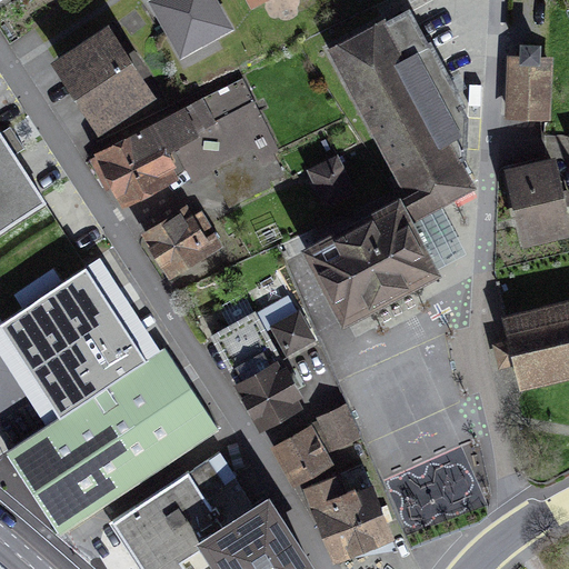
[(220,0),(150,0),(180,55),(233,26),(220,0)]
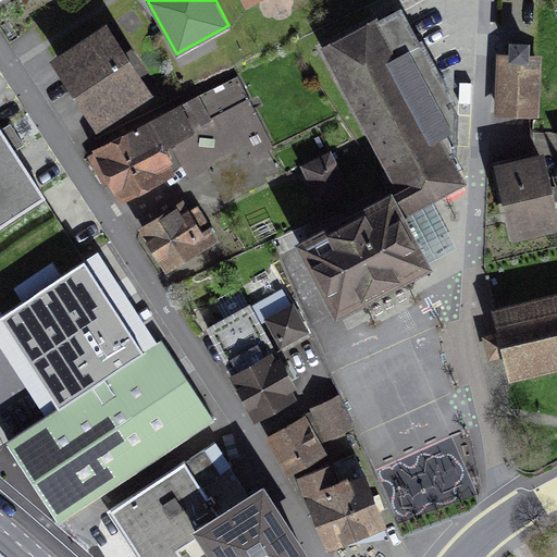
[(400,192),(390,197),(400,217),(462,183),(449,157),(455,155),(457,115),(452,104),(454,102),(422,41),(419,44),(400,10),(378,23),(375,20),(323,49),(400,192)]
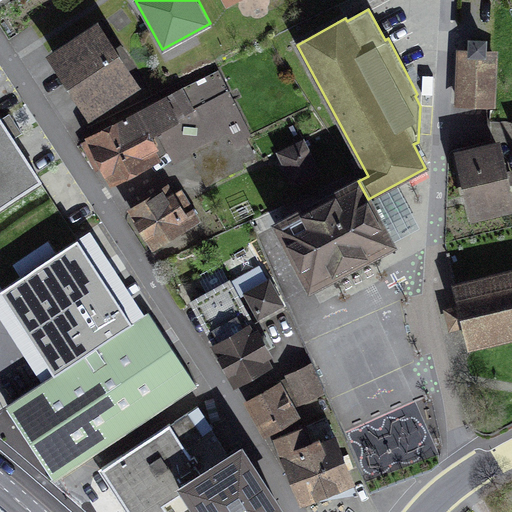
[(98,15),(46,50),(89,115),(141,80),(98,15)]
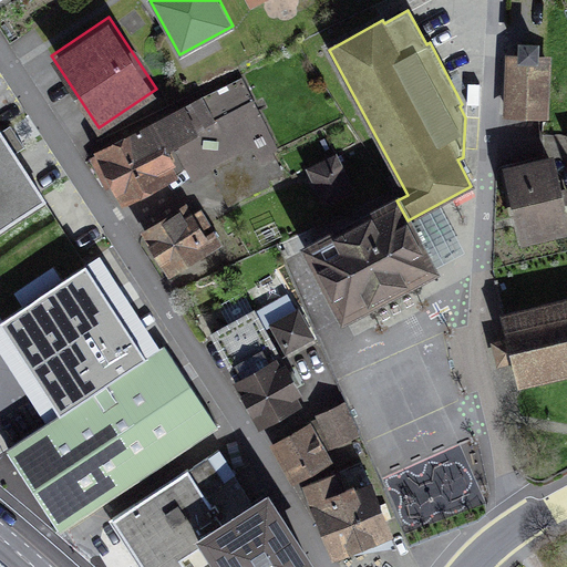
[(506,52),(504,116),(549,119),(552,53),(538,53),(539,38),(518,37),(518,53),(506,52)]
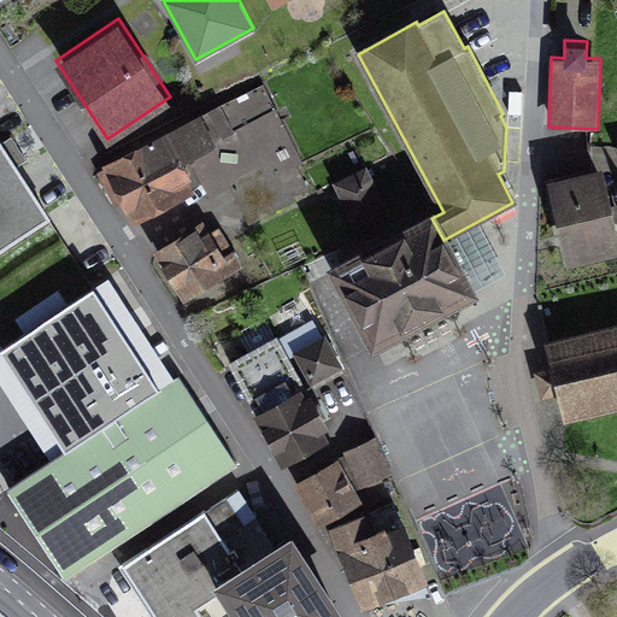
[(201,110),(101,159),(133,222),(195,191),(193,186),(201,181),(210,198),(230,187),(250,224),(294,201),(292,197),(310,188),(299,165),(306,162),(265,81),(221,104),(221,101),(201,111),(201,110)]
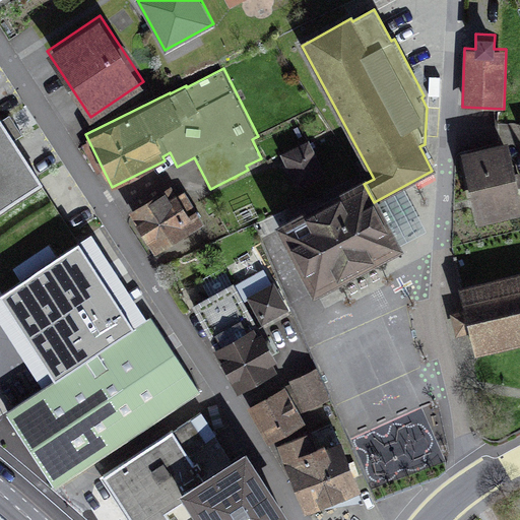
[(0,119),(0,215),(45,187),(0,119)]
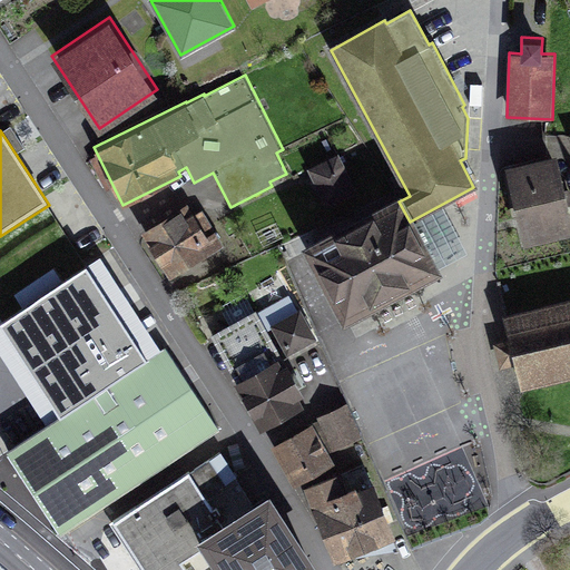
[(569,202),(558,150),(505,163),(524,243),(569,231),(569,202)]
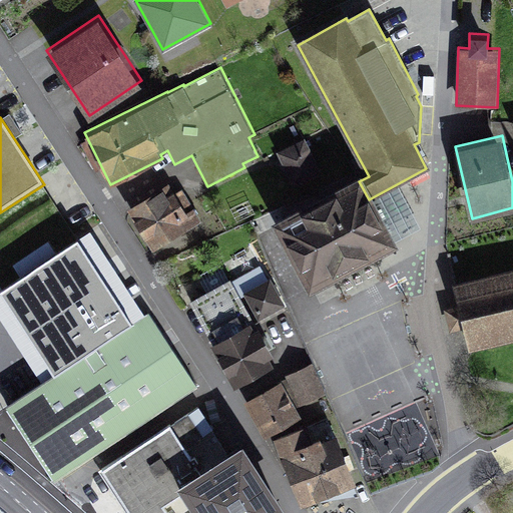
[(306,136),(277,150),(294,185),(323,171),(306,136)]
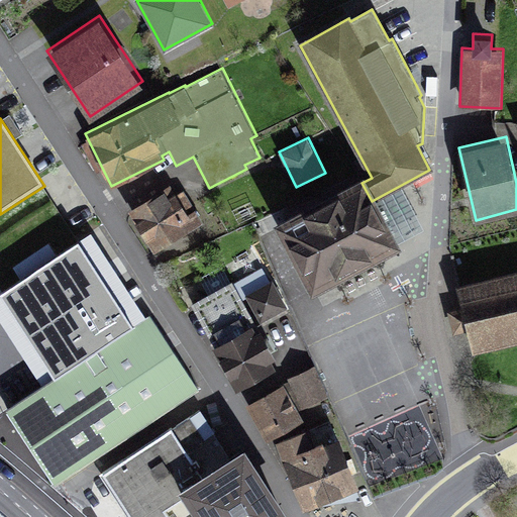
[(128,208),(154,250),(203,221),(184,189),(177,193),(170,183),(128,208)]
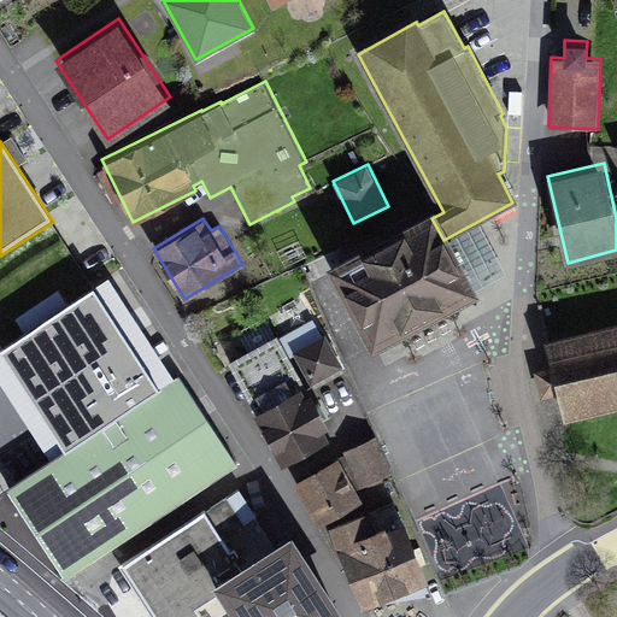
[(471,293),(444,240),(432,218),(335,271),(375,346),(412,325),(415,328),(435,317),(434,313),(471,293)]
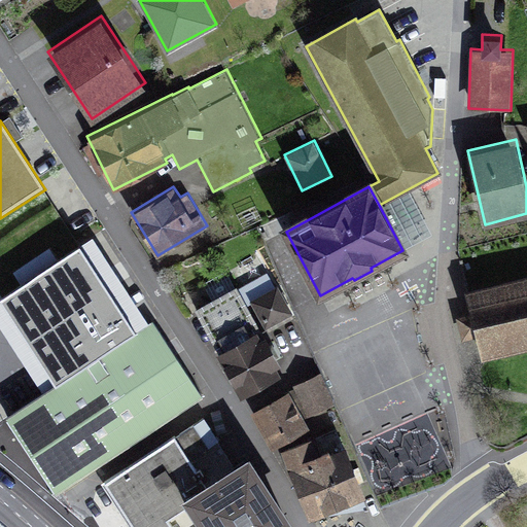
[(384,207),(402,246),(427,234),(409,196),(384,207)]
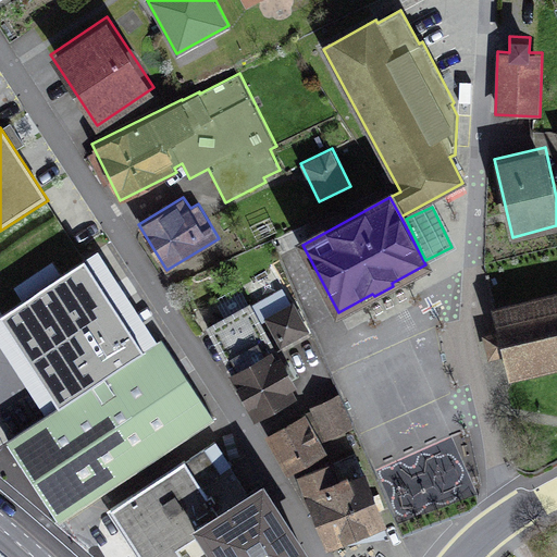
[(0,322),(58,410),(5,444),(57,524),(214,422),(162,342),(144,354),(84,262),(0,316),(0,322)]
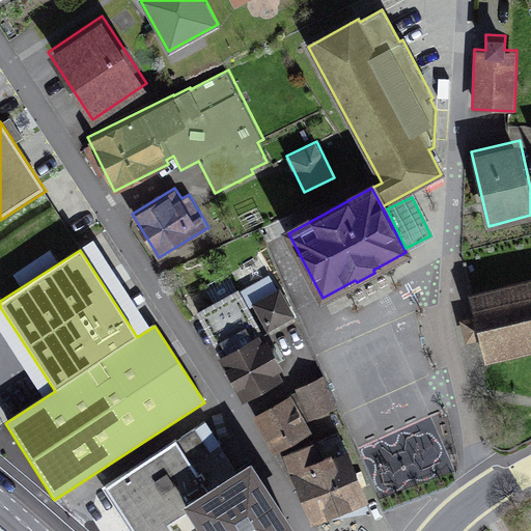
[(530,274),(468,289),(485,360),(530,348),(530,274)]
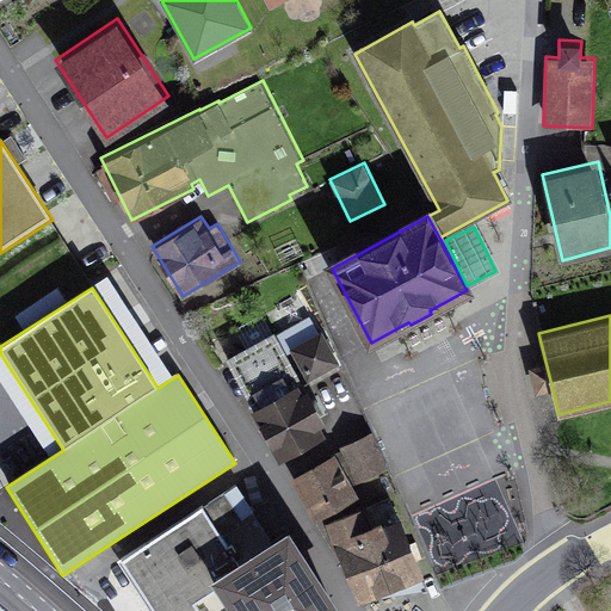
[(291,351),(307,378),(308,378),(312,386),(340,369),(338,363),(339,362),(322,329),(316,333),(308,318),(277,333),(289,352),(291,351)]
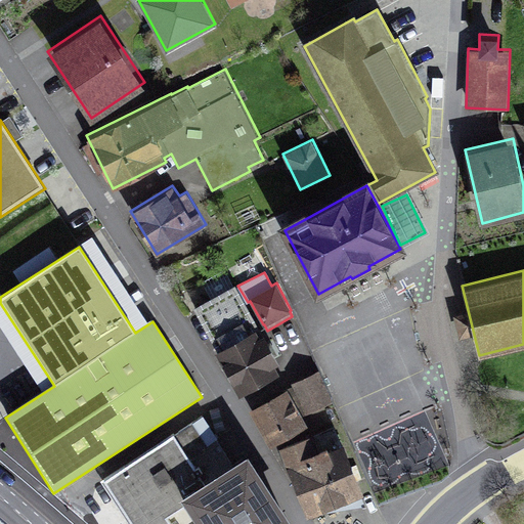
[(214,349),(238,393),(279,369),(275,362),(279,359),(265,331),(260,334),(256,325),(259,324),(235,282),(192,304),(217,348),(214,349)]
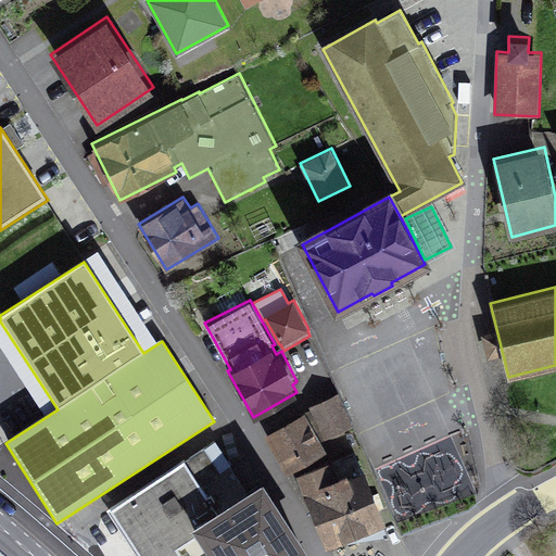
[(264,431),(287,471),(326,450),(321,439),(353,426),(339,392),(311,405),(311,407),(305,411),(305,409),(264,431)]
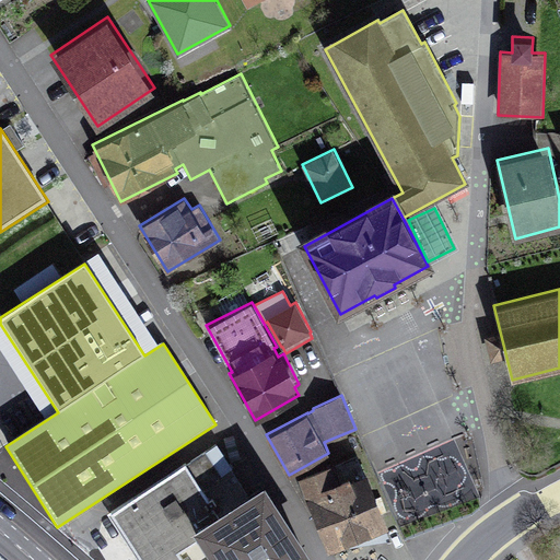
[(306,559),(313,556),(265,482),(248,492),(218,441),(83,528),(104,559),(306,559)]
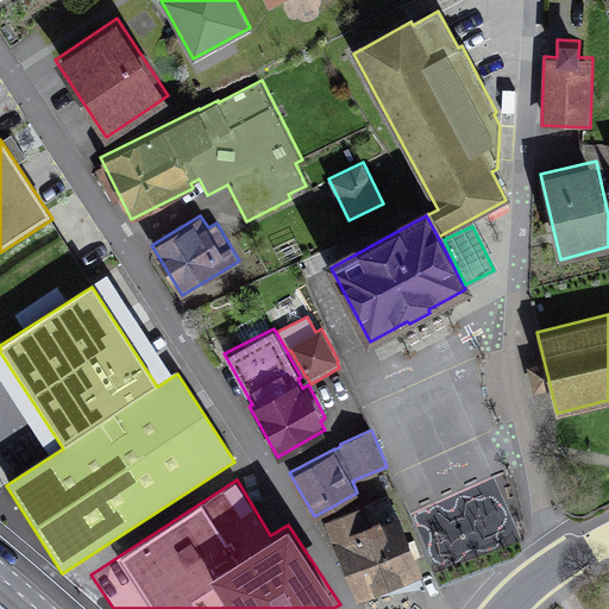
[(325,515),(357,596),(360,595),(360,598),(425,588),(419,572),(422,571),(400,512),(396,513),(389,495),(362,504),(360,502),(325,515)]
